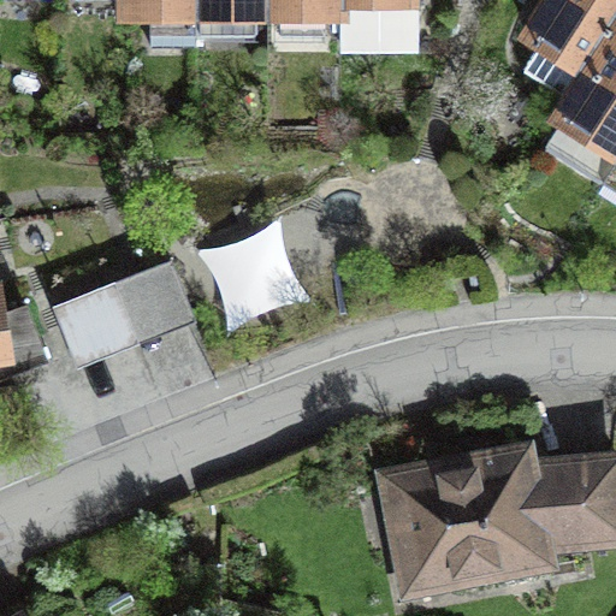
[(197,0),(126,0),(126,11),(150,11),(150,46),(195,46),(195,12),(197,12),(197,0)]
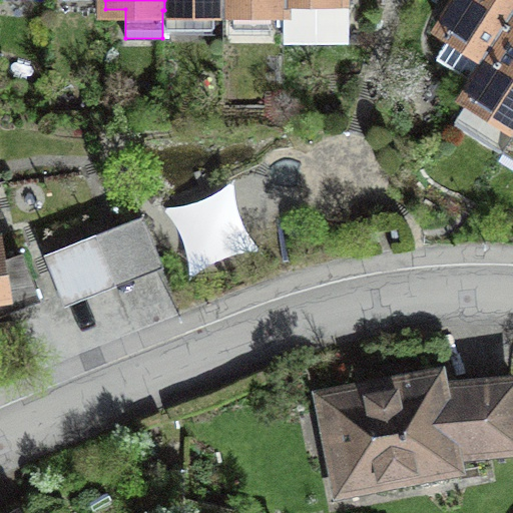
[(222,0),(164,0),(164,10),(223,10),(222,0)]
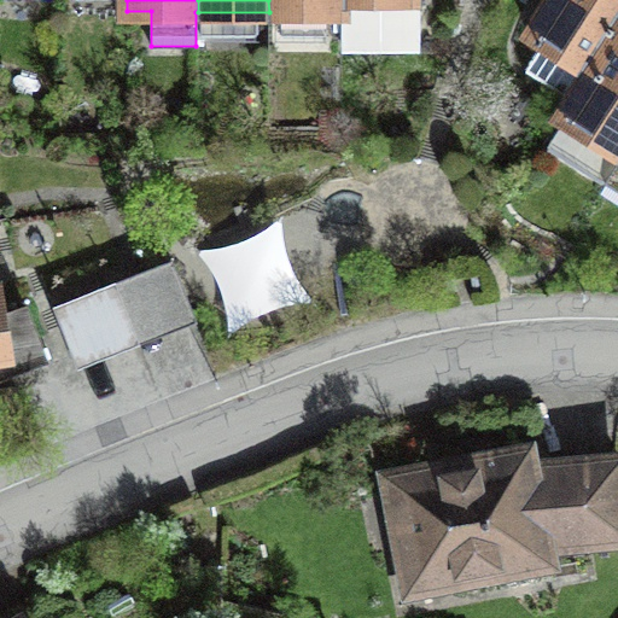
[(338,0),(268,0),(269,12),(339,12),(338,0)]
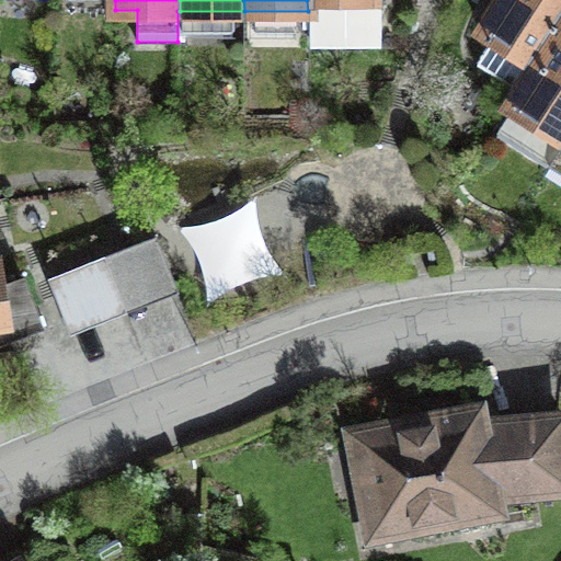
[(307,0),(308,11),(308,37),(381,37),(381,0),(307,0)]
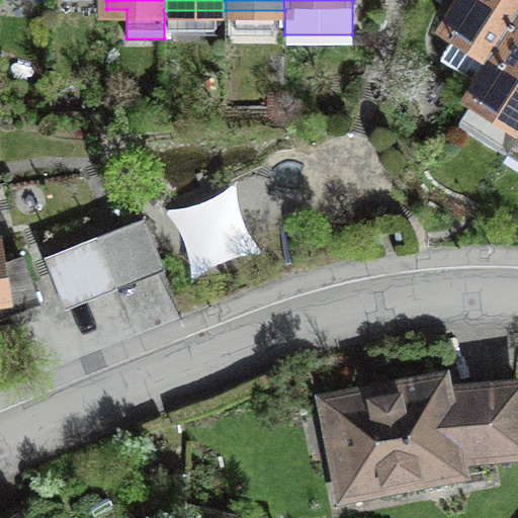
[(517,0),(408,0),(400,32),(481,85),(517,27),(517,0)]
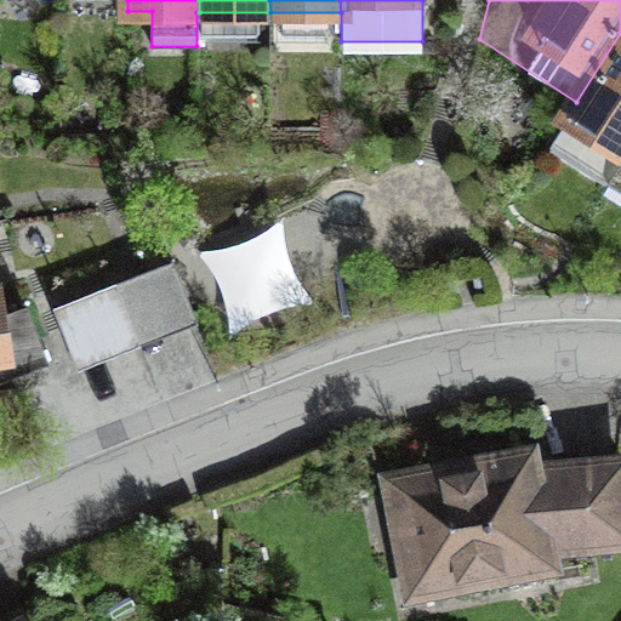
[(620,33),(576,102),(567,118),(620,152),(620,33)]
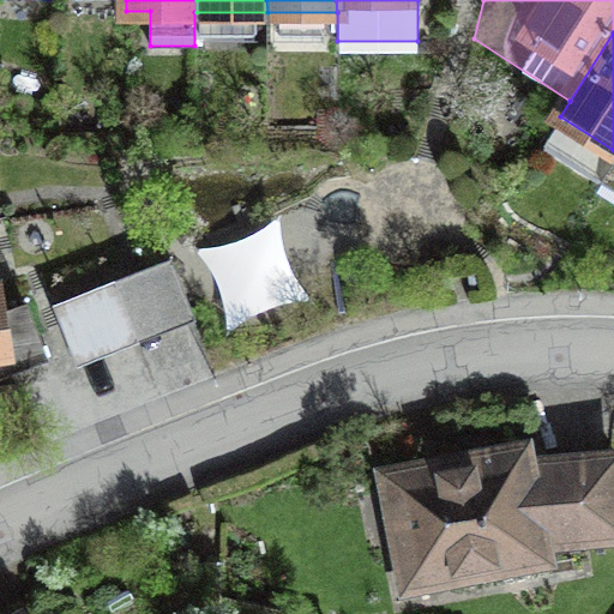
[(220,246),(197,250),(209,270),(218,292),(224,313),(227,336),(247,321),(269,311),(290,305),(312,301),(300,282),(290,260),(283,238),(280,214),(262,227),(242,238),(220,246)]
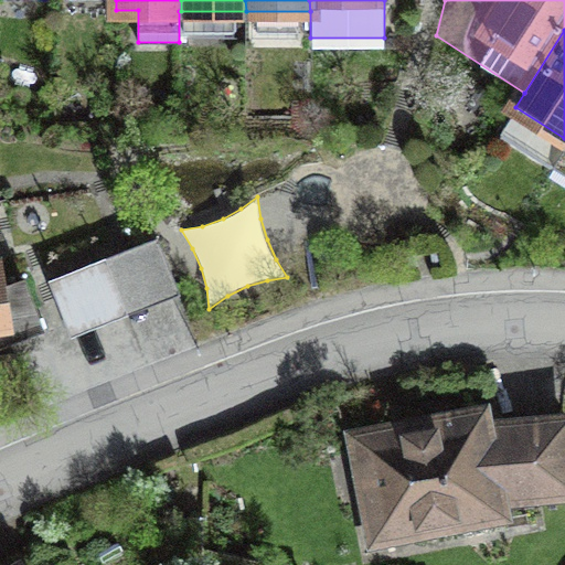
[(52,281),(72,337),(179,294),(158,241),(52,281)]
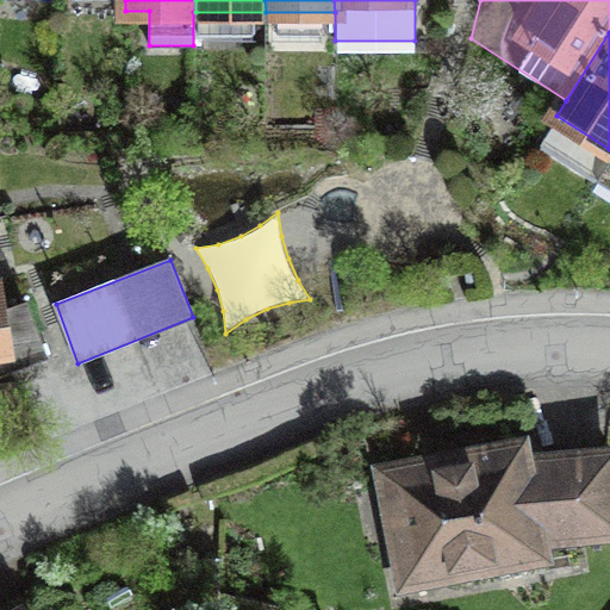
[(388,477),(409,578),(543,552),(534,540),(609,531),(609,454),(520,462),(517,450),(388,477)]
